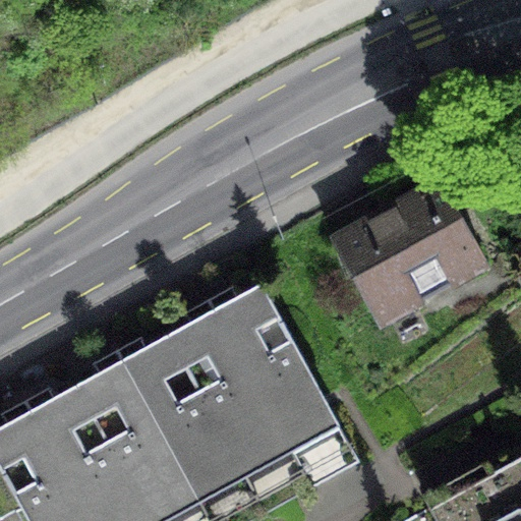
[(478,251),(442,183),(336,241),(380,322),(421,298),(415,286),(478,251)]
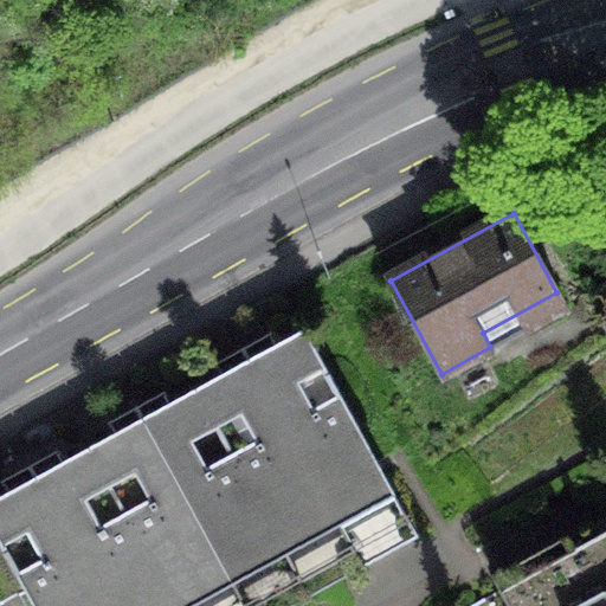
[(304,330),(251,360),(362,566),(417,536),(304,330)]
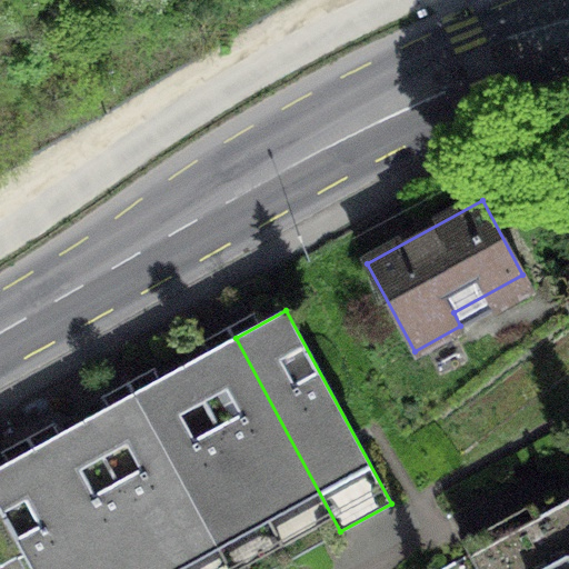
[(236,338),(185,366),(289,559),(340,531),(236,338)]
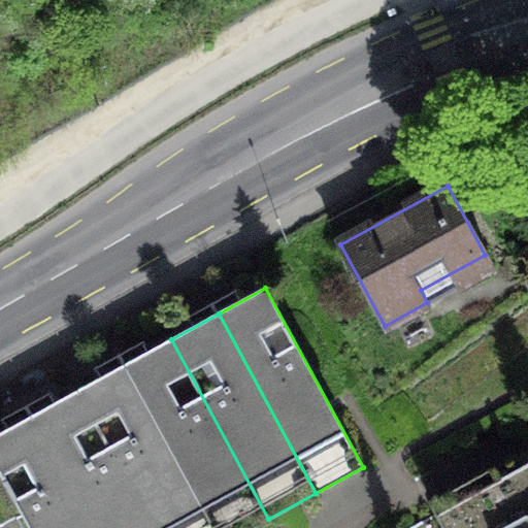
[(171,339),(124,364),(212,527),(252,527),(268,519),(171,339)]
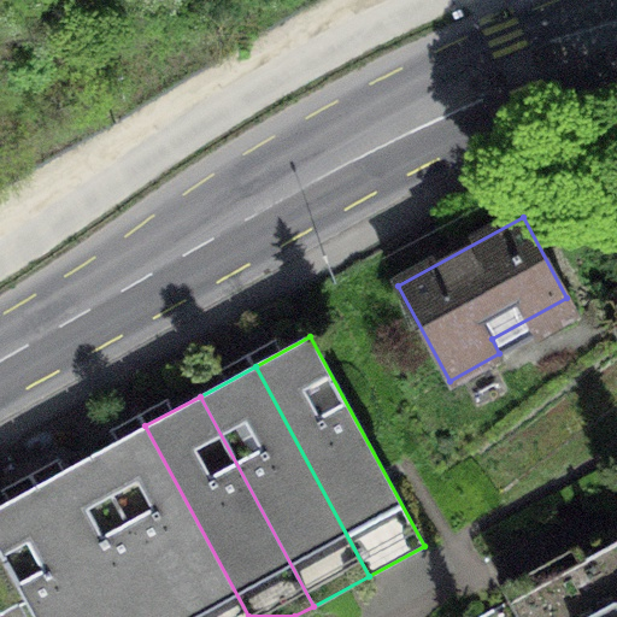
[(248,616),(145,425),(89,457),(177,616),(248,616)]
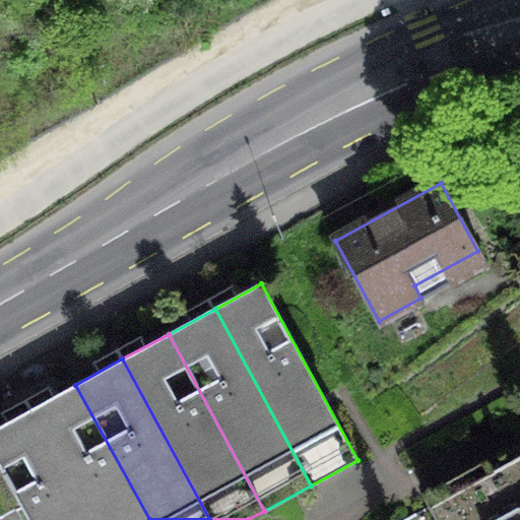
[(149,519),(75,385),(30,411),(88,519),(149,519)]
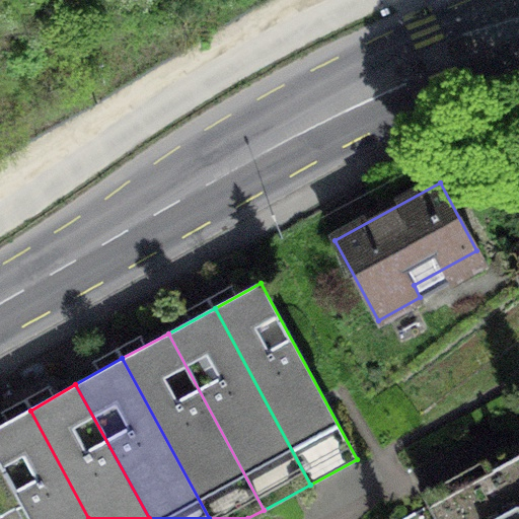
[(88,518),(30,411),(0,426),(0,465),(21,505),(29,518),(88,518)]
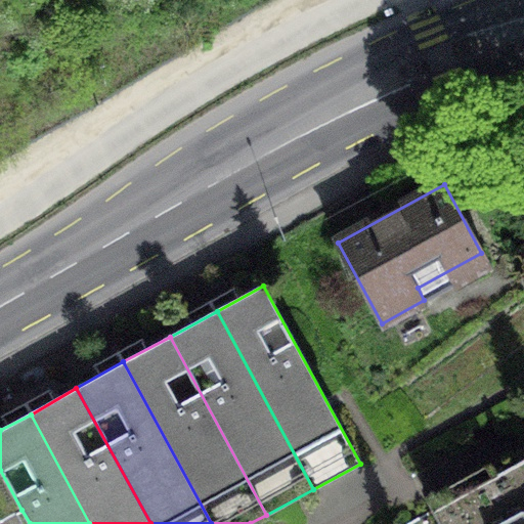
[(523,523),(523,457),(404,523),(523,523)]
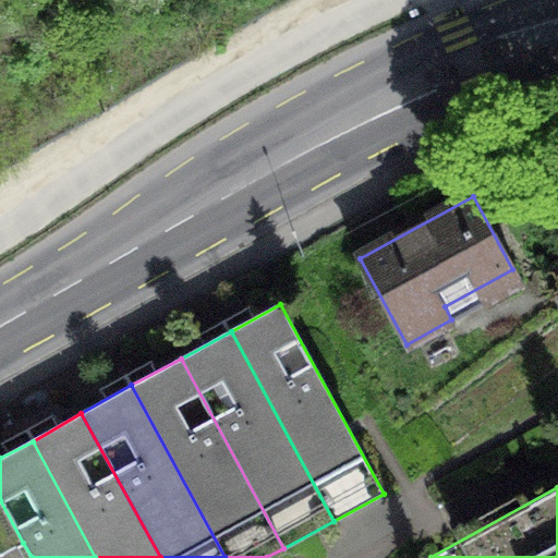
[(0,555),(23,543),(0,500),(0,555)]
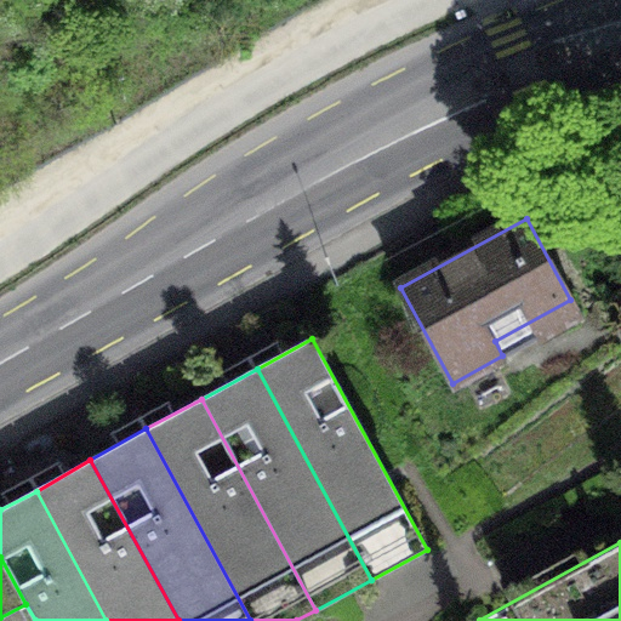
All buildings are outlined.
